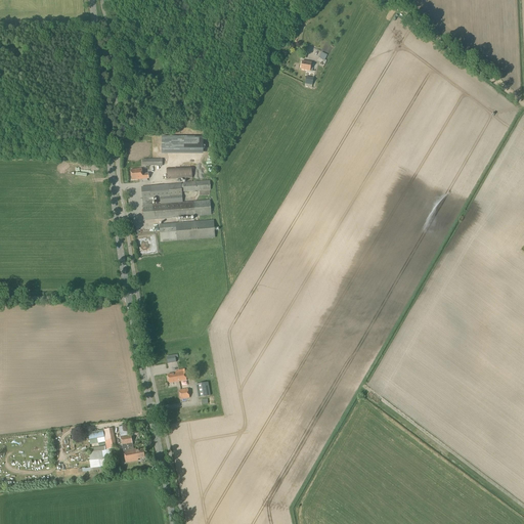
[(323,63),(325,64),(329,59),(325,58),(328,55),(322,52),(319,58),(324,60),(323,63)]
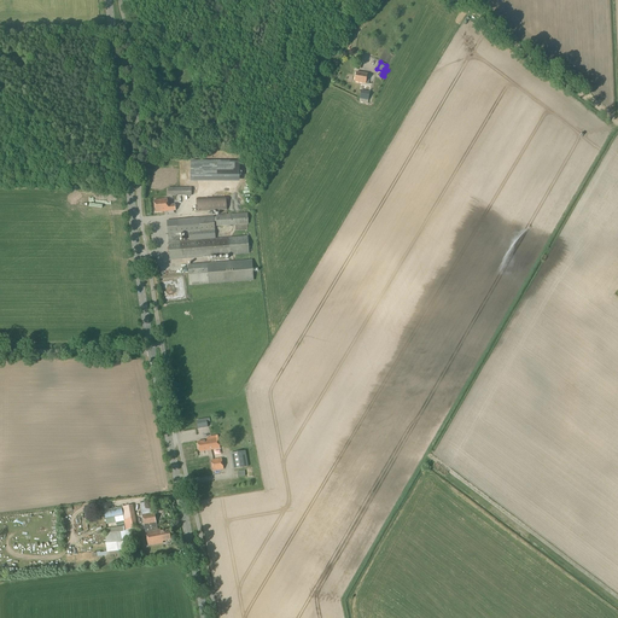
[(355,82),(366,83),(367,74),(356,73),(355,82)]
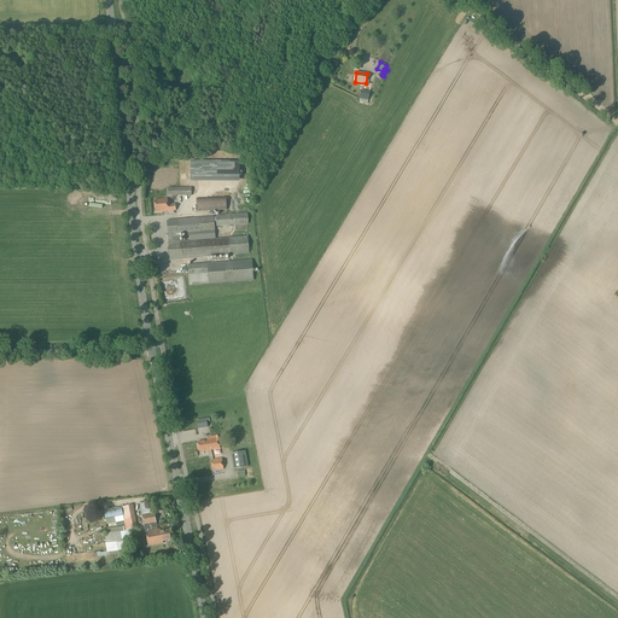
[(368,100),(369,92),(361,91),(360,99),(368,100)]
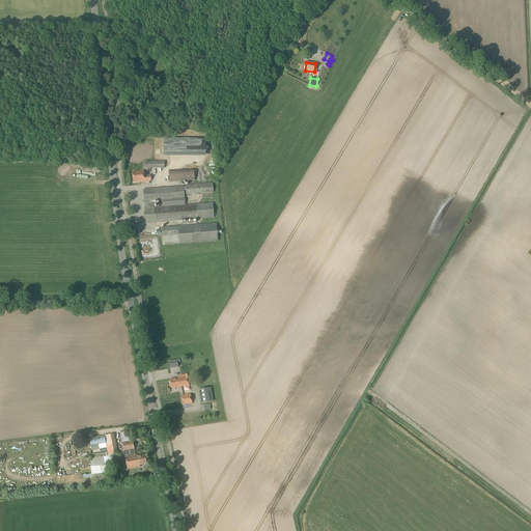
[(169,171),(169,183),(195,180),(194,169),(169,171)]
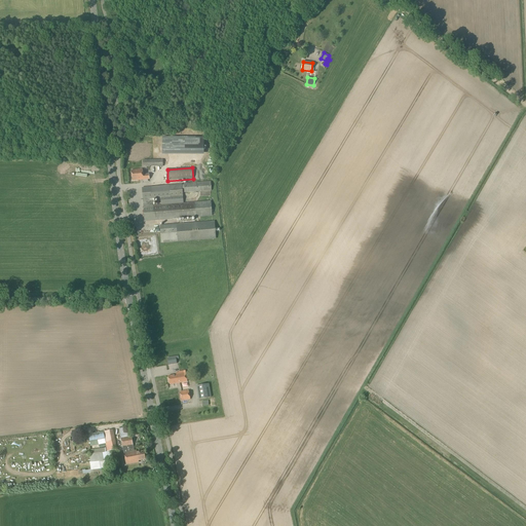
[(132,171),(133,181),(149,179),(149,175),(143,175),(143,170),(132,171)]
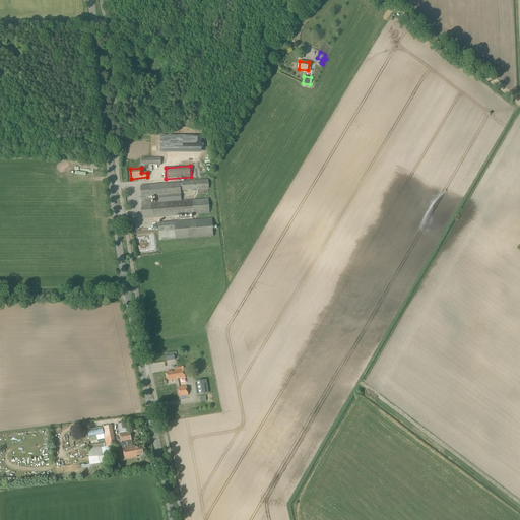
[(182,190),(209,189),(208,180),(182,182),(182,183),(140,186),(143,218),(209,213),(208,199),(181,201),(181,190),(182,190)]
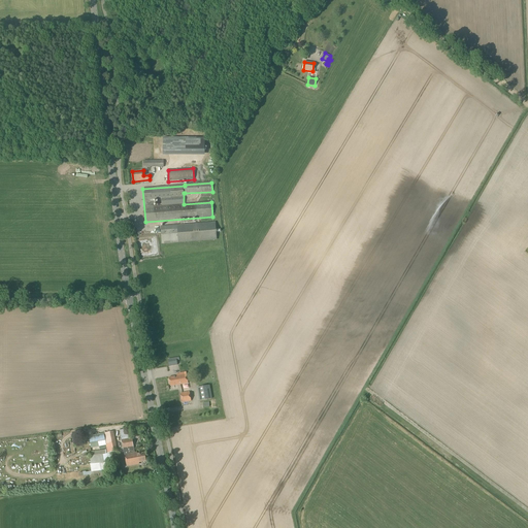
[(161,232),(162,244),(217,239),(216,223),(161,227),(161,232)]
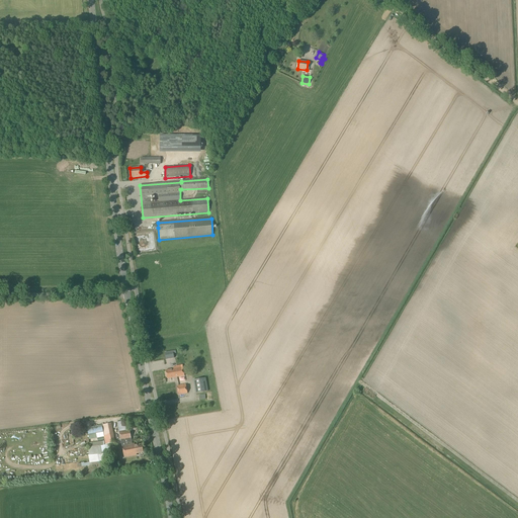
[(157,251),(155,234),(137,236),(138,243),(144,242),(145,245),(148,244),(149,248),(152,247),(152,251),(157,251)]
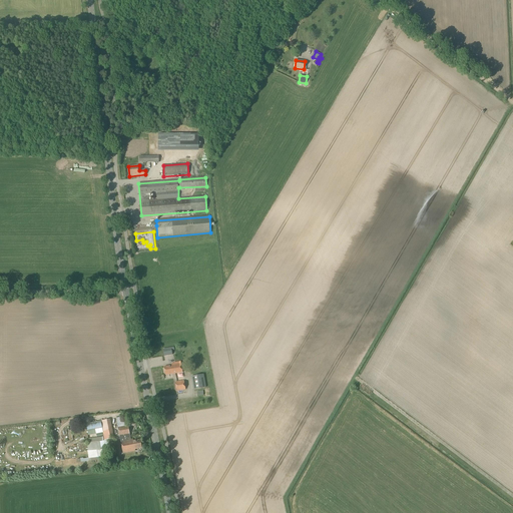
[(163,350),(164,357),(172,355),(171,351),(174,351),(174,348),(163,350)]
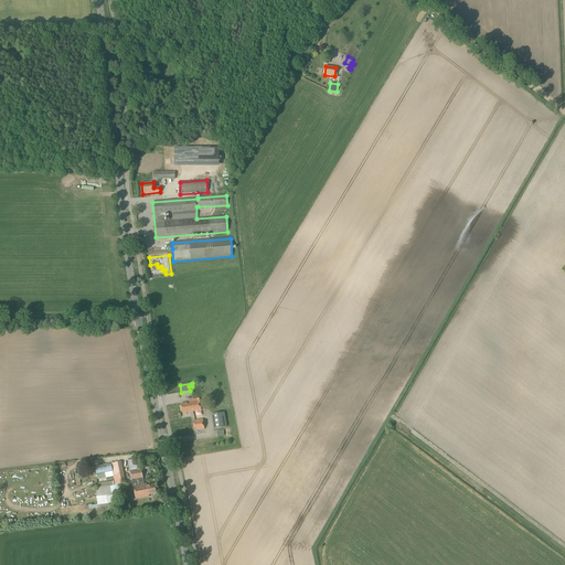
[(181,404),(182,414),(201,411),(199,398),(192,400),(192,402),(181,404)]
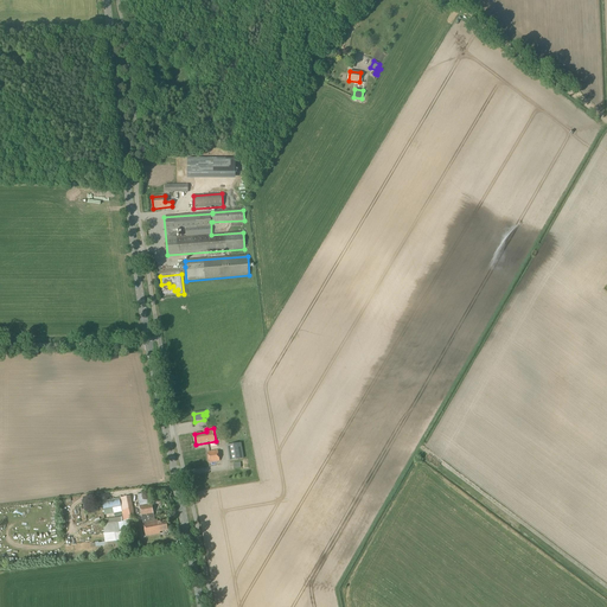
[(225,446),(229,461),(243,459),(241,443),(225,446)]
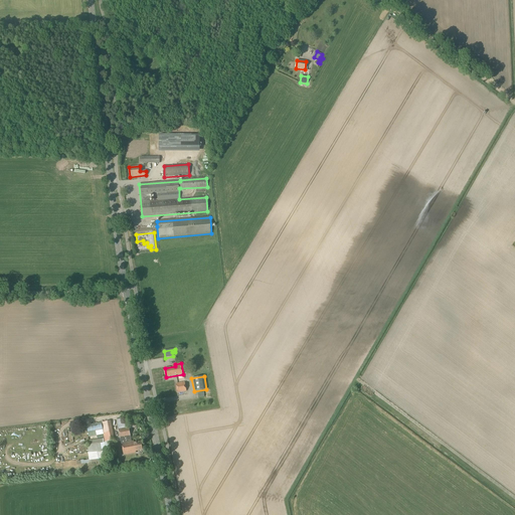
[(176,384),(177,392),(186,391),(185,382),(176,384)]
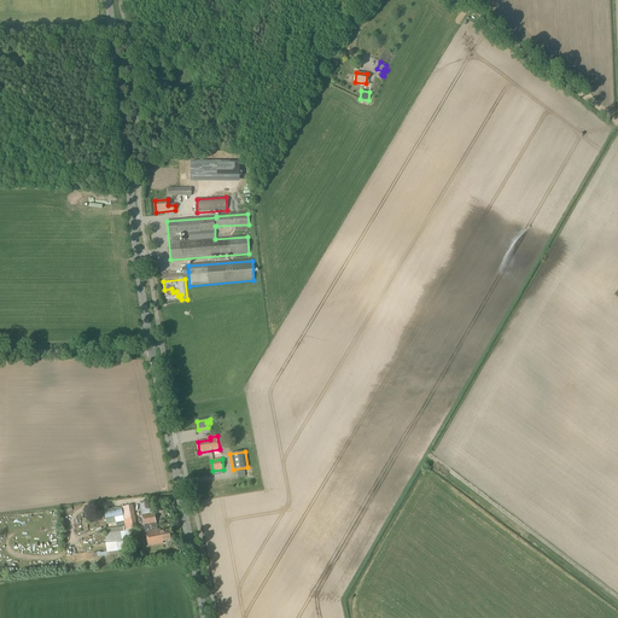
[(144,513),(150,512),(147,500),(140,502),(144,513)]
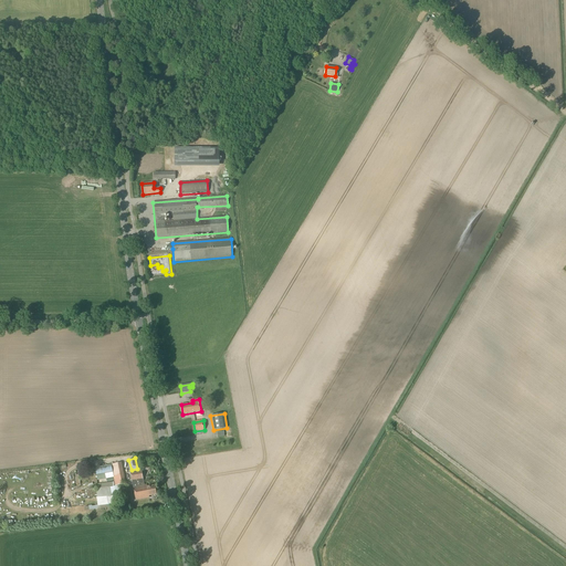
[(111,465),(114,482),(115,486),(126,484),(122,462),(111,465)]
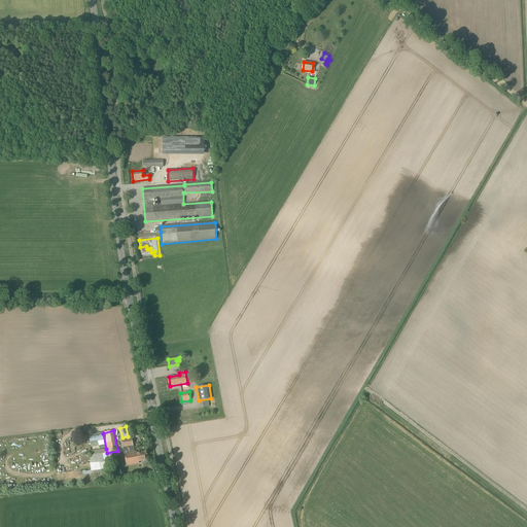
[(125,454),(127,466),(139,463),(139,462),(146,461),(144,452),(137,453),(137,452),(134,452),(133,447),(132,437),(121,440),(125,454)]
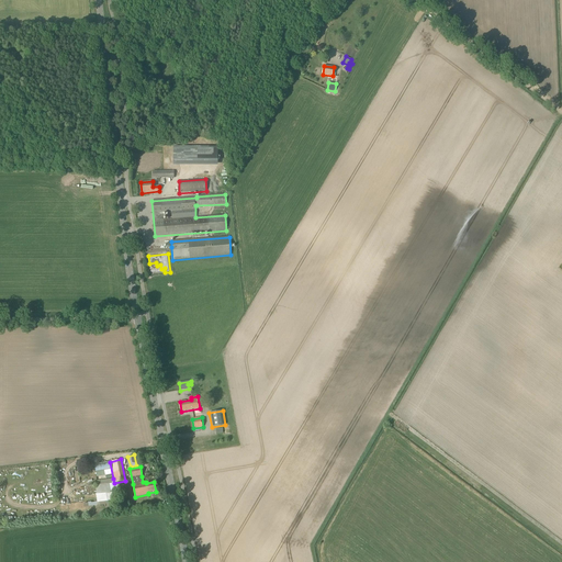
[(83,504),(83,507),(97,505),(115,503),(114,497),(113,497),(113,493),(115,492),(116,495),(121,494),(119,487),(115,489),(114,483),(113,483),(113,479),(97,481),(98,485),(96,485),(97,502),(94,502),(94,503),(91,503),(91,502),(88,503),(83,504)]
